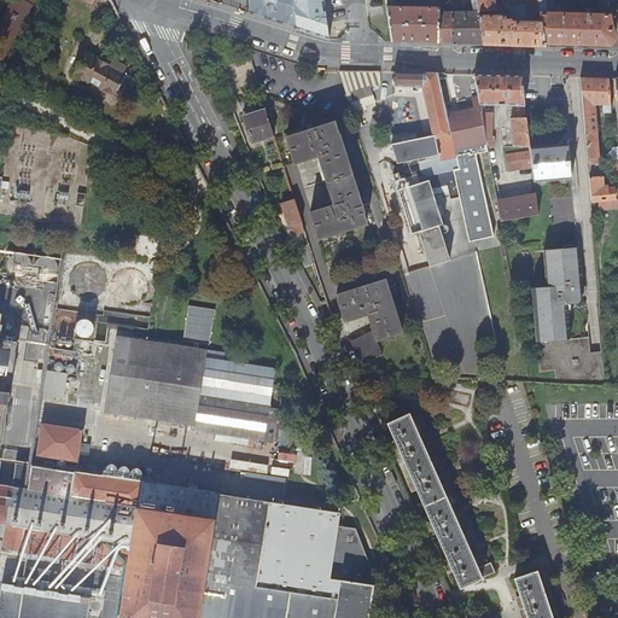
[(0,68),(36,0),(12,0),(0,23),(0,68)]
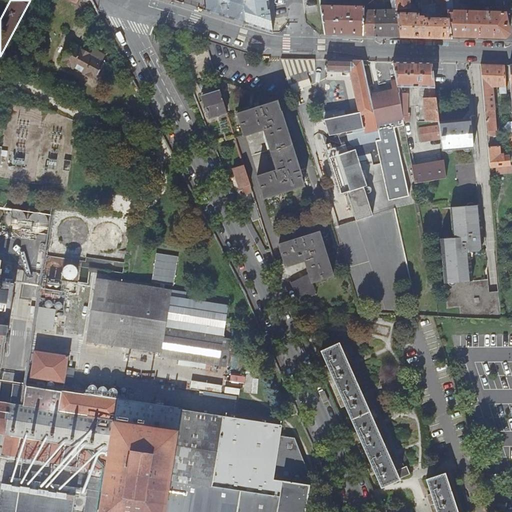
[(206,0),(208,12),(221,16),(247,24),(243,0),(206,0)]
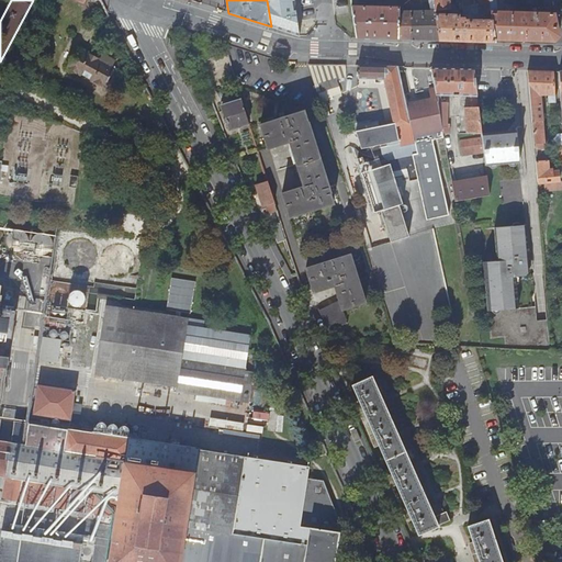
[(267,0),(271,26),(290,33),(285,3),(283,4),(282,0),(267,0)]
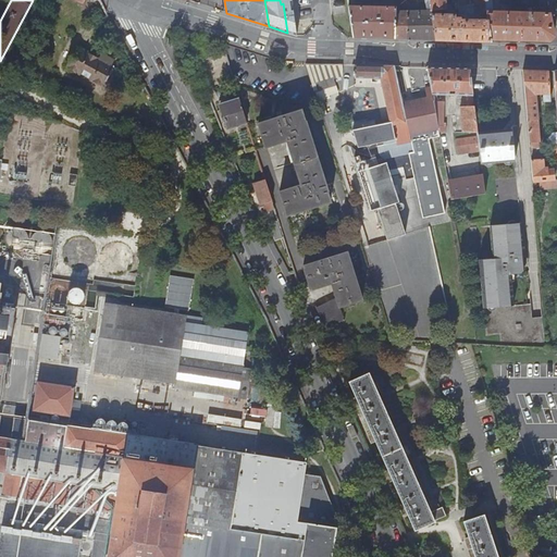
[(447,9),(446,0),(430,0),(431,3),(432,11),(447,9)]
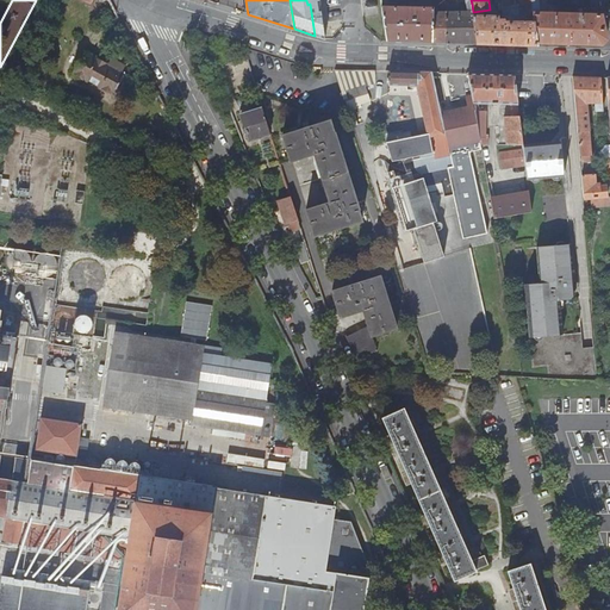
[(498,17),(473,17),(478,44),(537,47),(537,43),(531,0),(495,0),(496,2),(502,1),(504,17),(505,17),(504,20),(499,20),(498,17)]
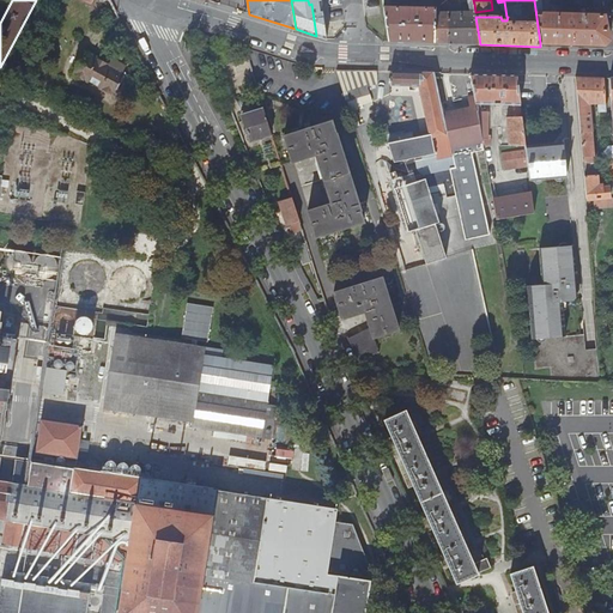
[(605,17),(596,16),(572,16),(572,12),(566,11),(566,16),(544,14),(541,0),(534,0),(540,43),(605,46),(610,40),(605,17)]
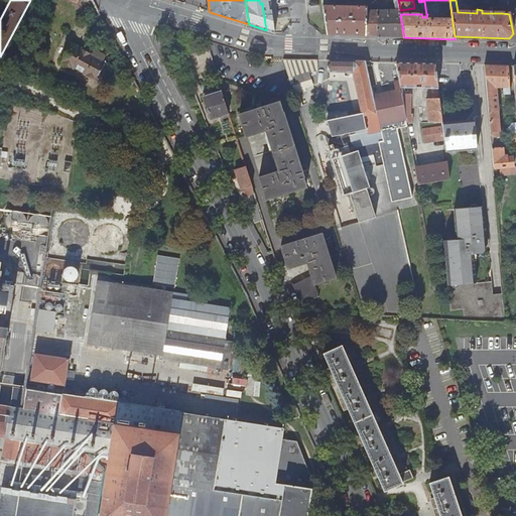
[(499,0),(502,13),(509,14),(506,0),(499,0)]
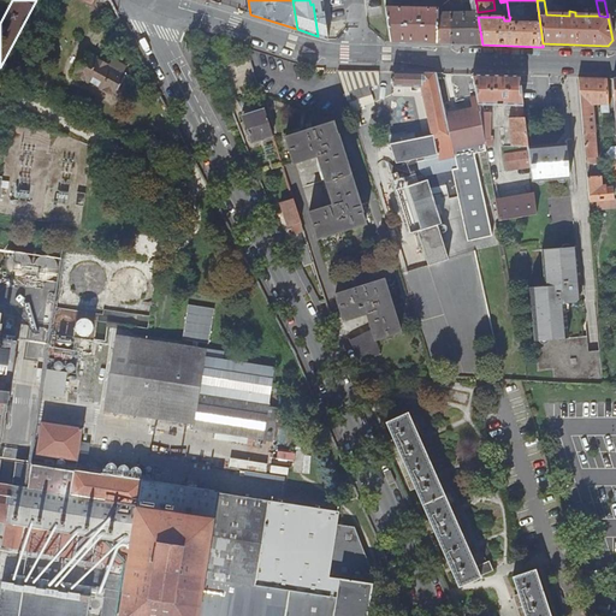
[(386,9),(392,42),(483,45),(478,17),(478,16),(439,16),(439,9),(386,9)]
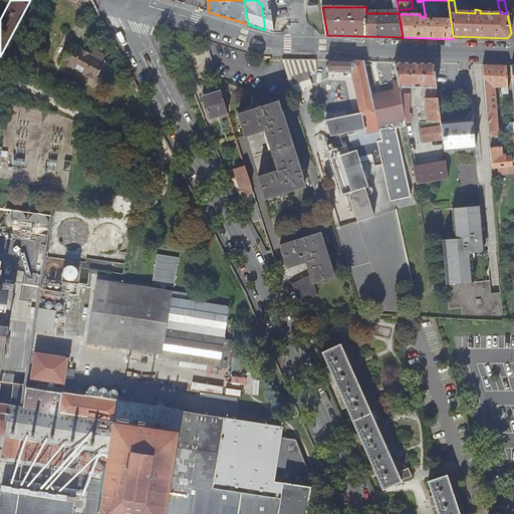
[(91,55),(70,44),(61,61),(95,79),(104,62),(102,60),(105,55),(94,50),(91,55)]
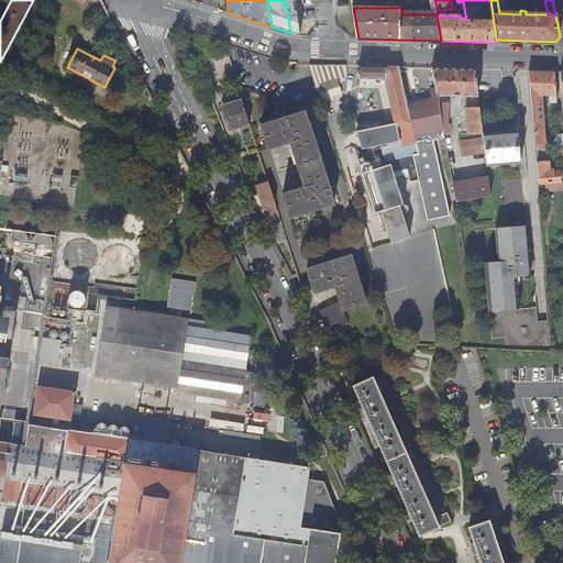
[(346,66),(309,65),(323,110),(335,106),(335,103),(344,100),(340,87),(346,77),(346,66)]
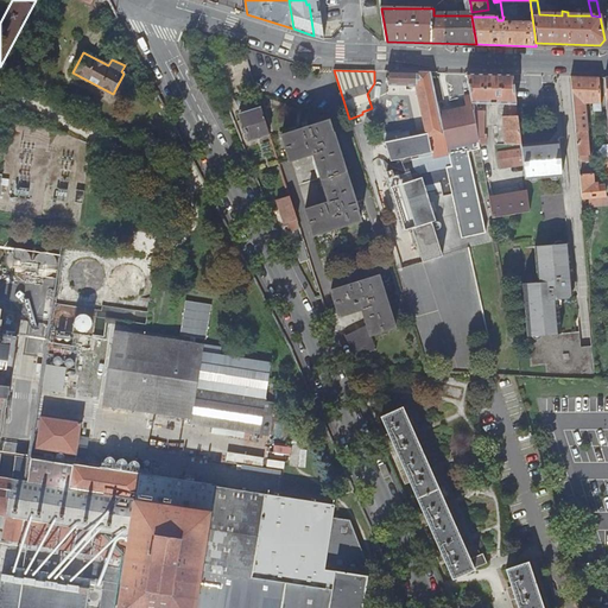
[(413,166),(420,172),(447,166),(451,165),(439,113),(431,73),(388,71),(388,77),(387,77),(387,82),(388,82),(388,86),(417,87),(428,137),(385,141),(391,162),(432,151),(432,154),(411,159),(413,166)]
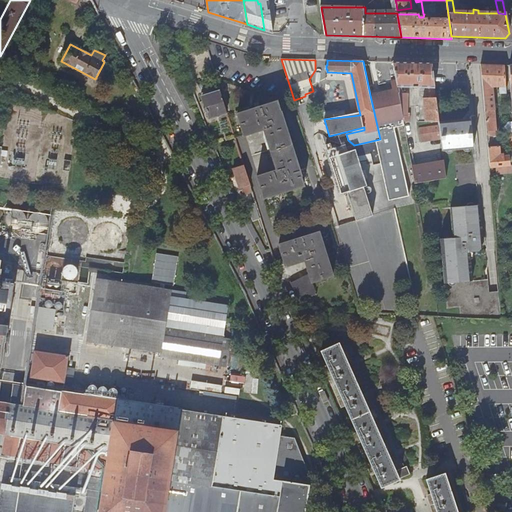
[(430,88),(435,88),(432,63),(394,61),(397,80),(398,86),(430,88)]
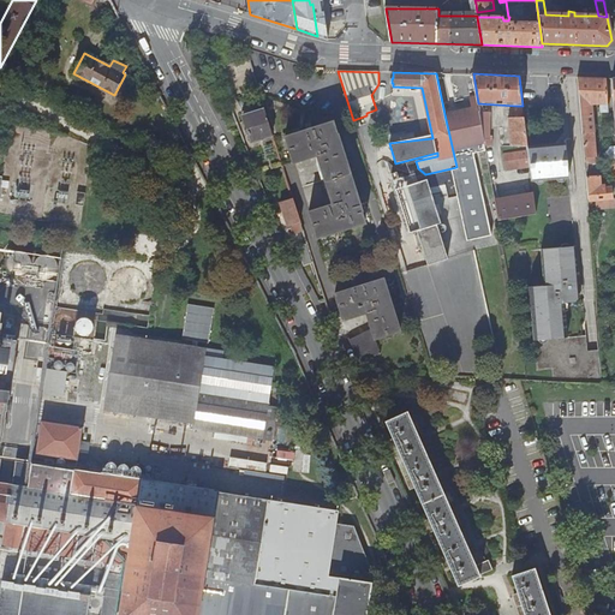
[(578,77),(589,201),(597,199),(597,209),(614,208),(614,198),(613,198),(613,189),(605,189),(605,185),(601,186),(601,177),(599,177),(592,105),(601,105),(602,112),(609,112),(607,78),(578,77)]
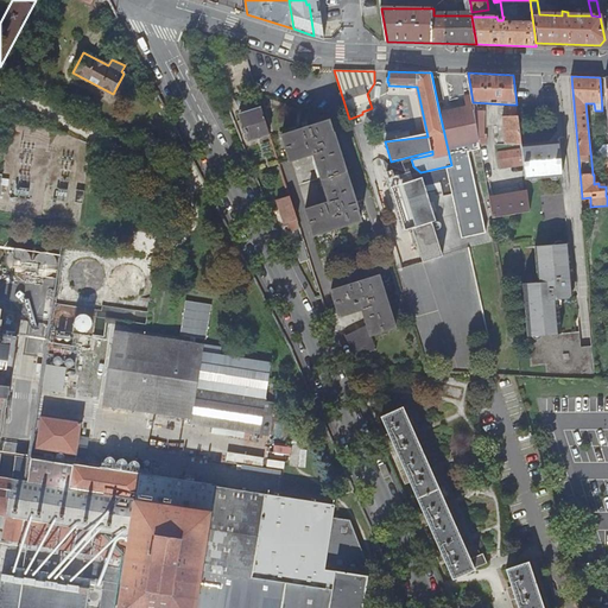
[(473,102),(472,95),(466,96),(467,107),(439,113),(451,165),(447,166),(461,238),(467,236),(486,233),(469,151),(481,149),(481,144),(474,105),(473,102)]
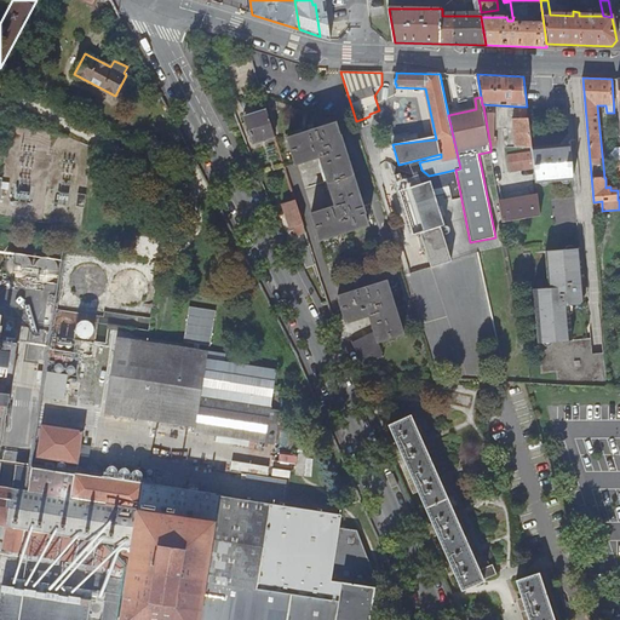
[(487,107),(483,107),(491,147),(498,147),(497,136),(494,136),(495,112),(492,113),(492,109),(488,109),(487,107)]
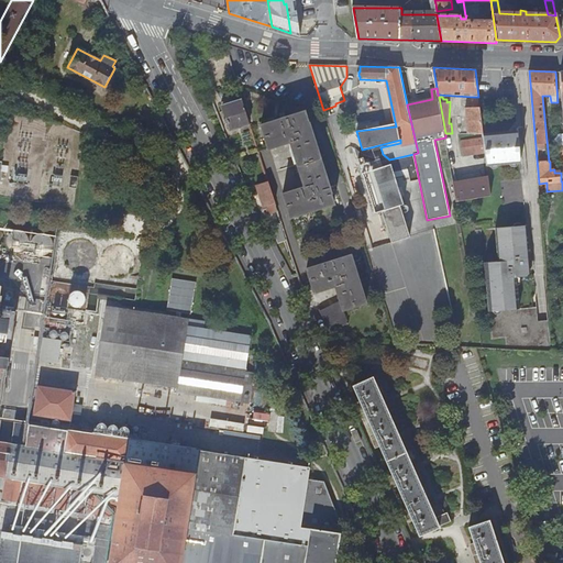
[(479,108),(478,97),(473,97),(474,106),(466,106),(466,108),(470,134),(483,134),(479,108)]
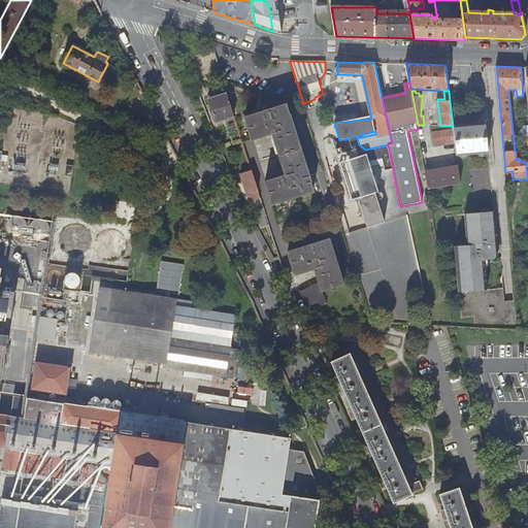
[(209,99),(216,121),(234,114),(228,94),(209,99)]
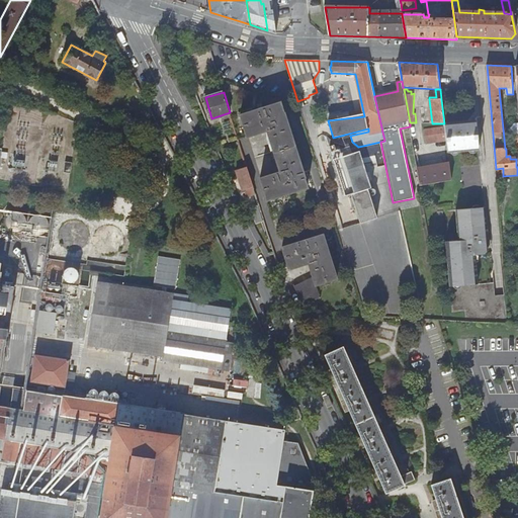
[(285,112),(284,112),(281,102),(241,115),(248,137),(267,131),(268,139),(276,166),(281,172),(260,178),(267,200),(308,188),(305,177),(306,177),(285,112)]
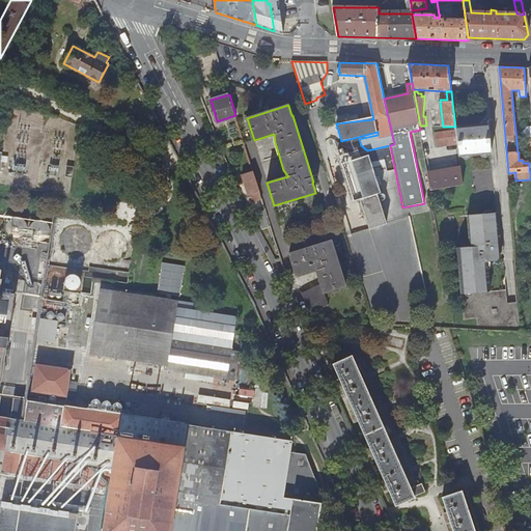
[(472,127),(471,126),(455,128),(455,130),(457,144),(459,158),(492,155),(488,123),(479,124),(478,126),(476,124),(475,126),(473,126),(472,127)]
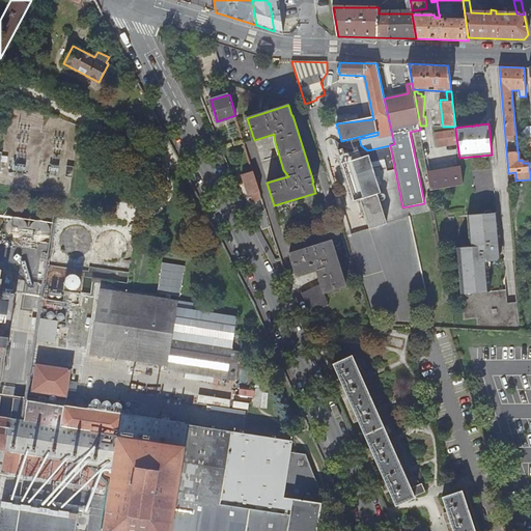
[(435,133),(437,147),(457,144),(455,130),(435,133)]
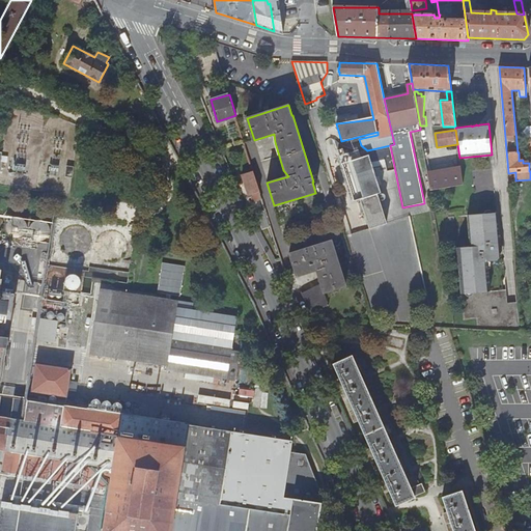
[(360,198),(378,193),(381,192),(369,155),(352,161),(356,173),(352,174),(359,199),(360,198)]
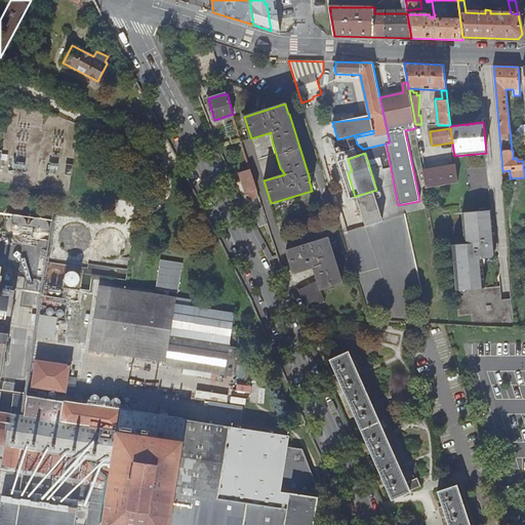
[(457,183),(455,167),(423,173),(427,188),(457,183)]
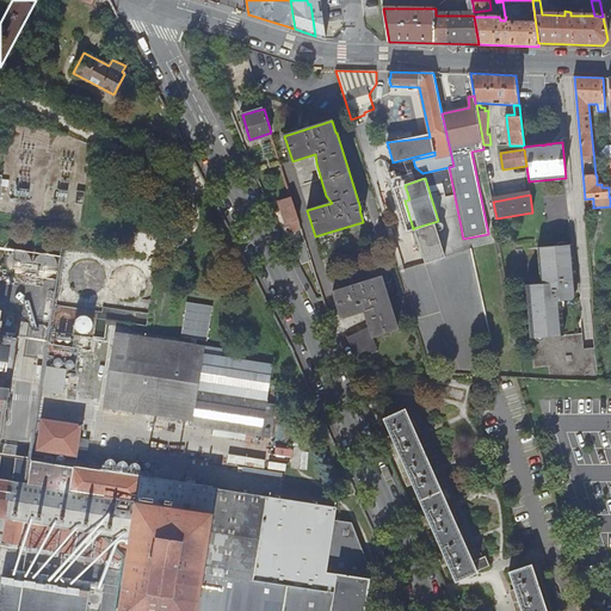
[(291,197),(279,201),(288,227),(291,227),(292,233),(302,230),(291,197)]
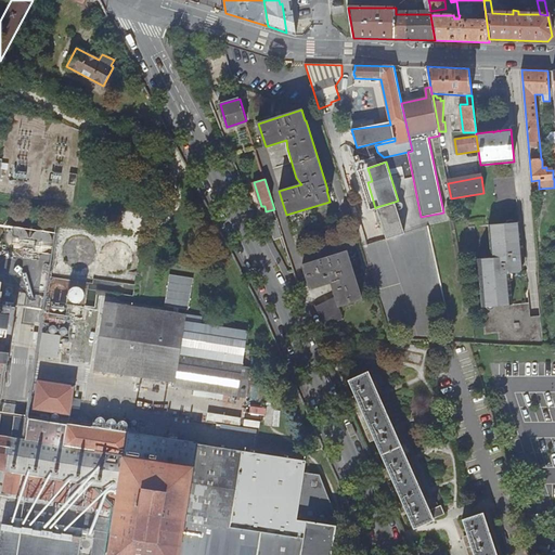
[(198,210),(191,196),(181,201),(189,215),(198,210)]
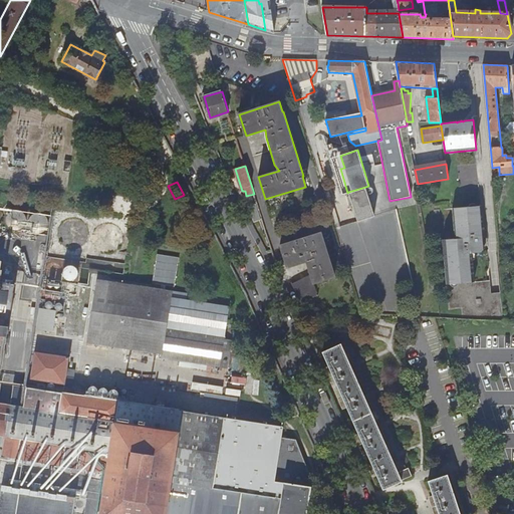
[(374,215),(365,187),(348,192),(357,221),(374,215)]
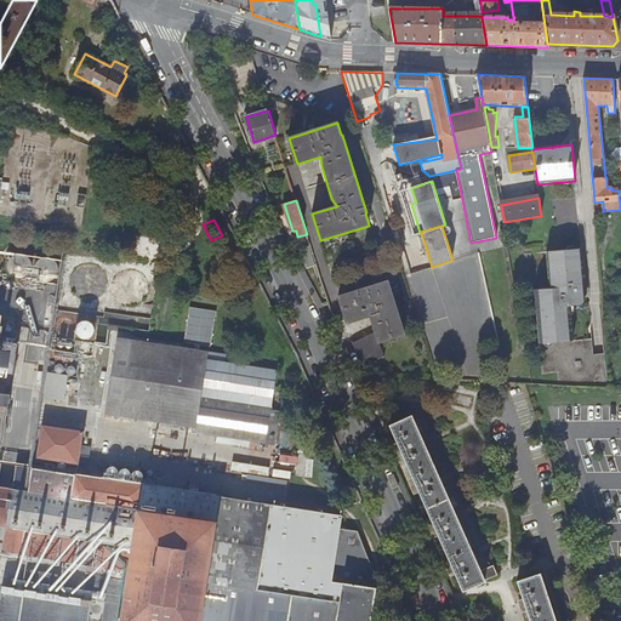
[(302,250),(307,268),(317,266),(311,248),(302,250)]
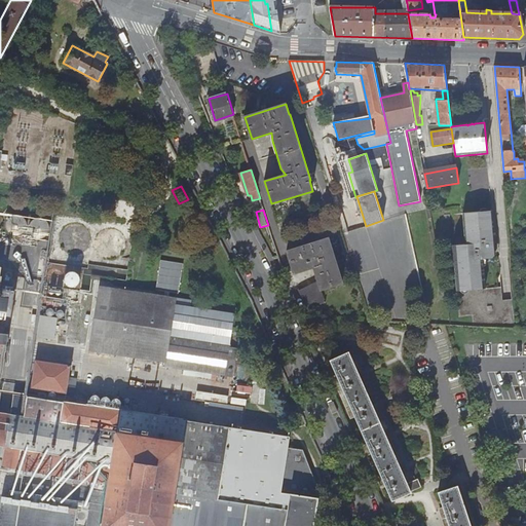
[(496,255),(492,212),(463,215),(466,246),(454,247),(458,292),(486,290),(484,259),(492,259),(496,255)]
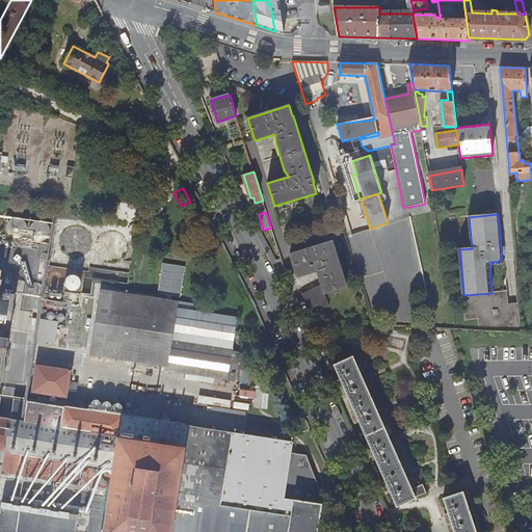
[(346,287),(333,241),(290,255),(297,277),(317,271),(321,286),(302,294),(313,315),(329,307),(324,294),(346,287)]
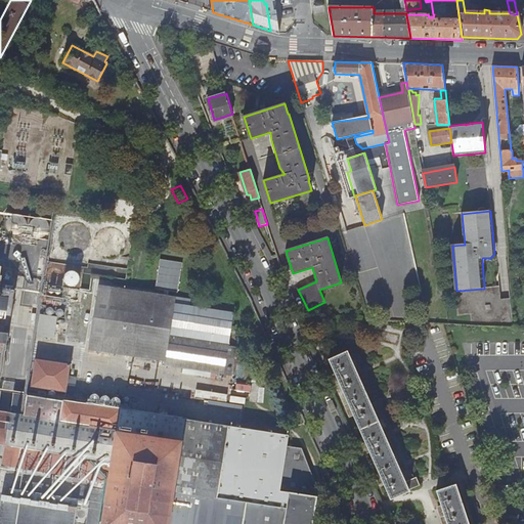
[(0,377),(2,378),(16,290),(0,287),(0,285),(3,265),(0,264),(0,377)]
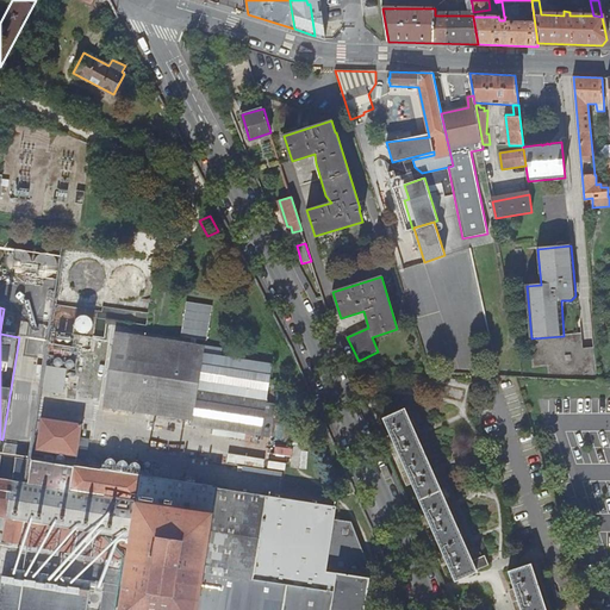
[(117,335),(106,408),(194,421),(194,427),(262,437),(273,365),(203,355),(204,347),(117,335)]
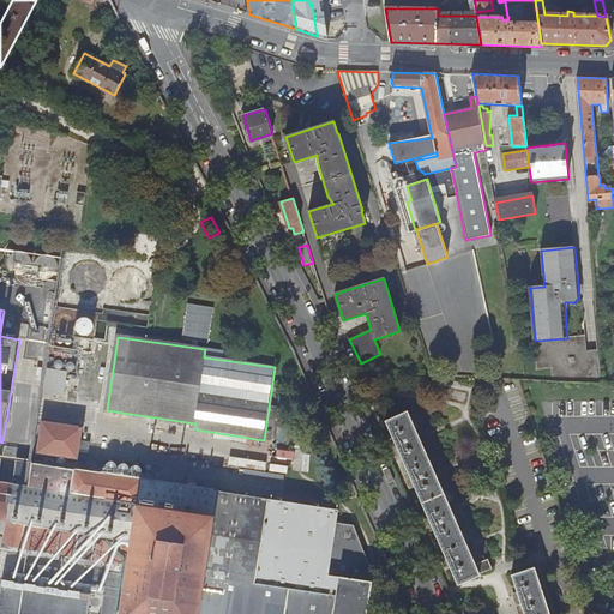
[(475,566),(405,413),(385,422),(393,440),(387,443),(408,488),(414,486),(429,521),(423,523),(444,569),(450,566),(457,585),(479,576),(479,575),(492,569),(488,560),(475,566)]
